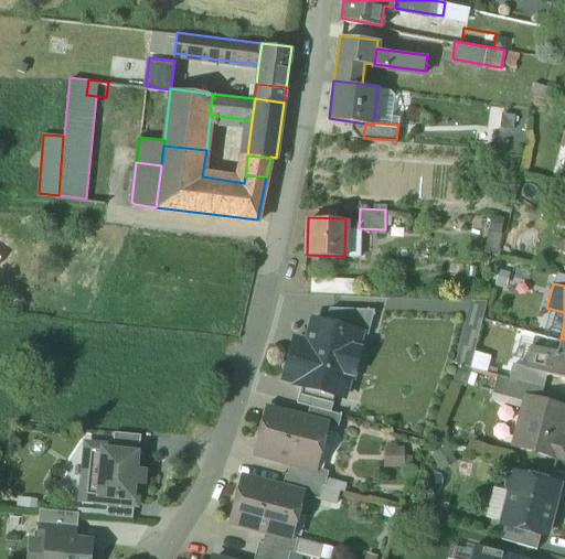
[(472,298),(457,363),(458,363),(470,366),(487,299),(472,298)]
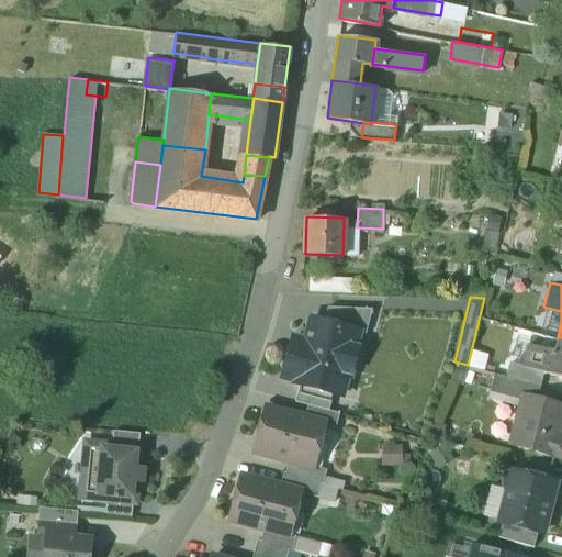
[(372,307),(327,304),(324,319),(359,329),(359,330),(366,332),(372,307)]
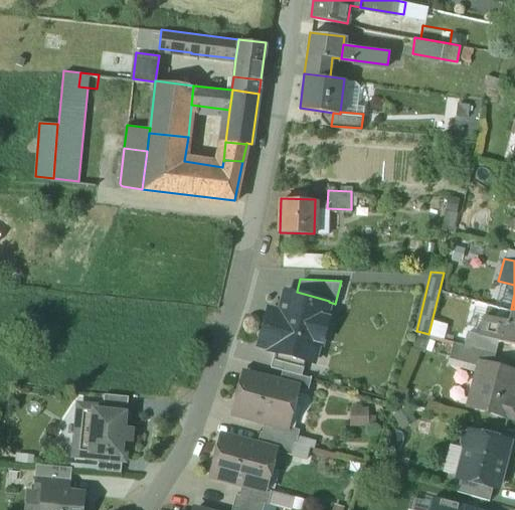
[(297,292),(285,289),(278,314),(272,318),(266,316),(259,344),(270,347),(269,349),(275,350),(305,359),(310,341),(320,343),(328,313),(326,313),(329,302),(329,301),(297,292)]
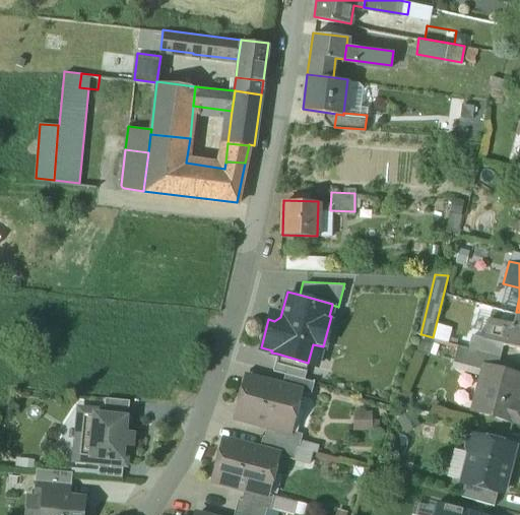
[(519,312),(516,312),(513,323),(489,317),(483,336),(482,337),(504,342),(519,346),(519,312)]
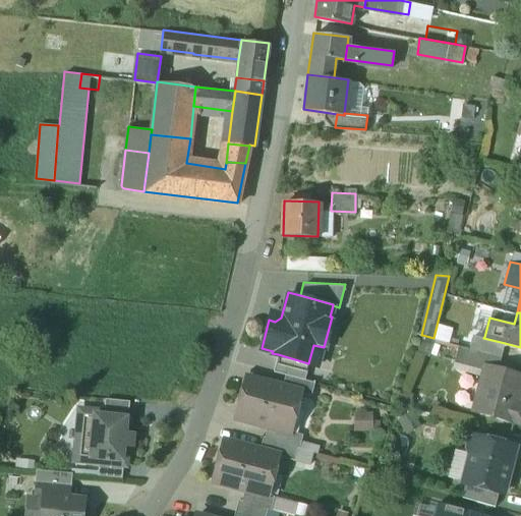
[(484,337),(472,334),(469,347),(488,352),(501,355),(505,343),(483,338),(484,337)]
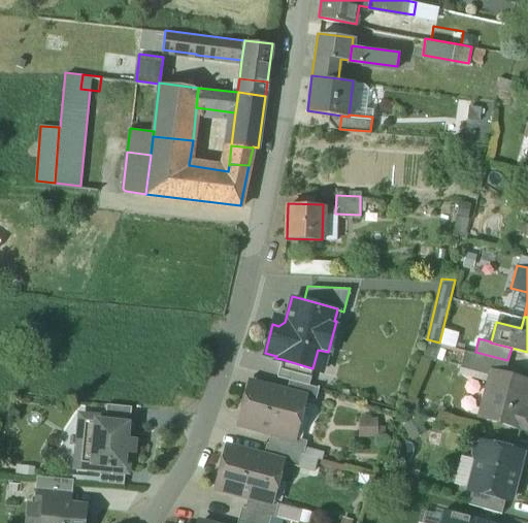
[(475,352),(464,349),(460,365),(489,373),(491,368),(492,369),(495,357),(475,352)]
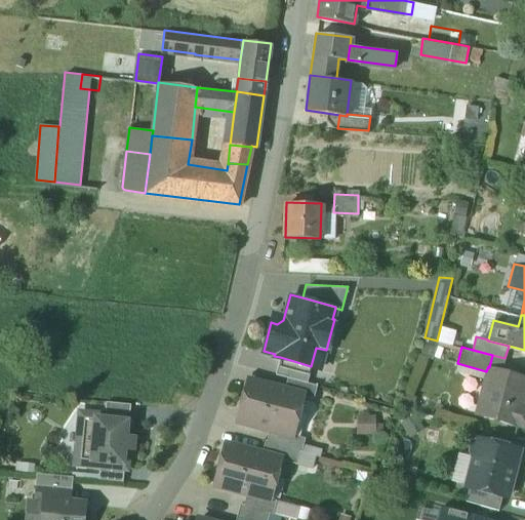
[(311,366),(280,357),(276,372),(287,375),(307,381),(311,366)]
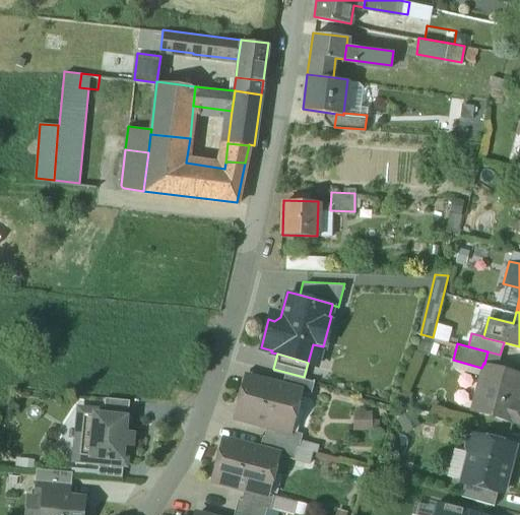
[(519,373),(484,364),(483,363),(481,368),(471,408),(519,422),(519,401),(516,400),(519,385),(519,373)]
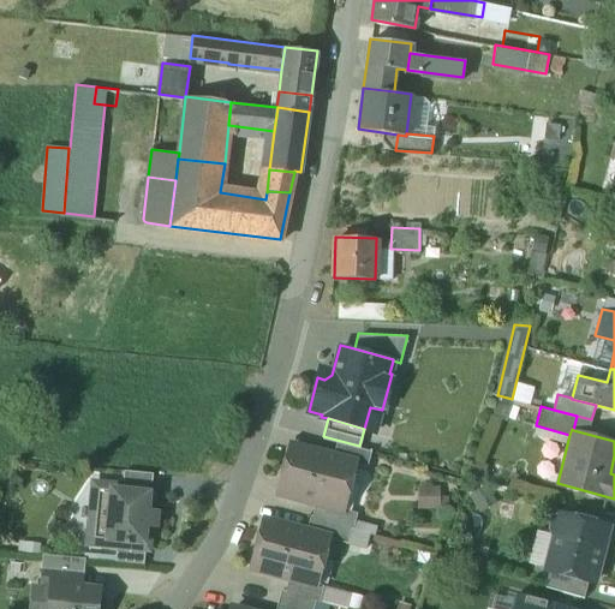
[(359,446),(336,440),(333,454),(354,460),(354,461),(368,465),(371,449),(359,446)]
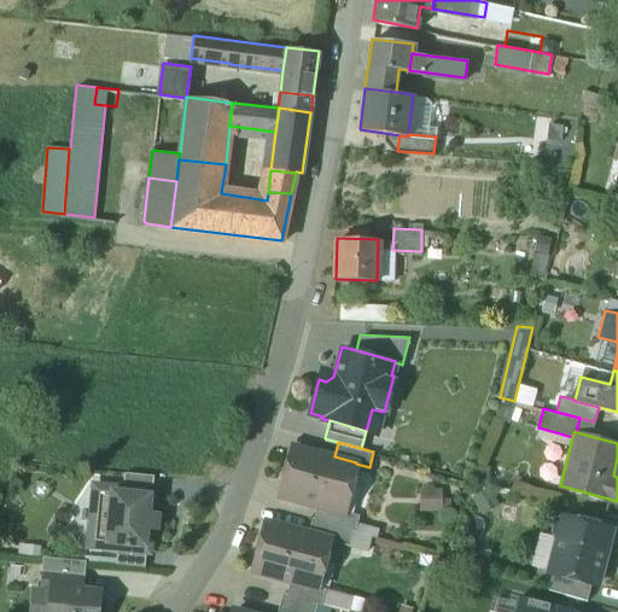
[(334,456),(292,446),(280,494),(318,503),(338,510),(339,508),(347,482),(350,483),(356,464),(356,462),(334,456)]
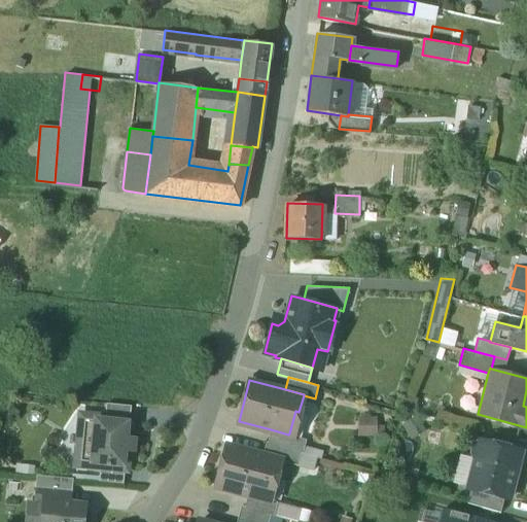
[(131,404),(106,402),(105,414),(130,417),(131,404)]
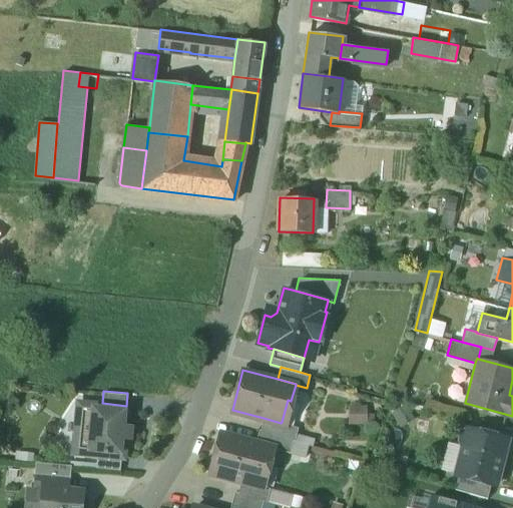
[(102,403),(78,401),(73,451),(97,454),(121,456),(123,456),(125,437),(129,437),(130,426),(126,426),(128,406),(126,406),(102,403)]
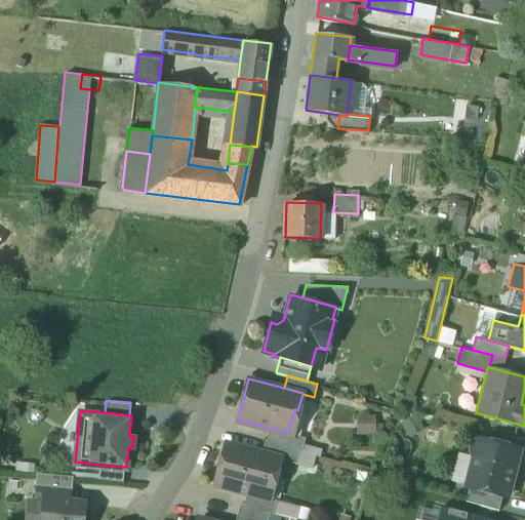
[(354,411),(354,429),(373,430),(373,411),(354,411)]
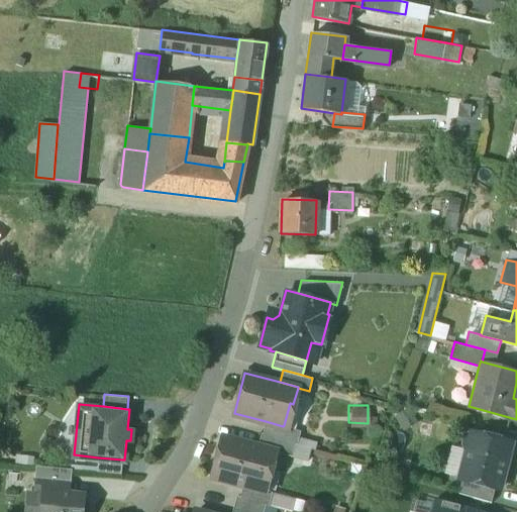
[(300,429),(284,425),(283,426),(266,421),(262,432),(262,433),(296,442),(296,443),(297,443),(300,429)]
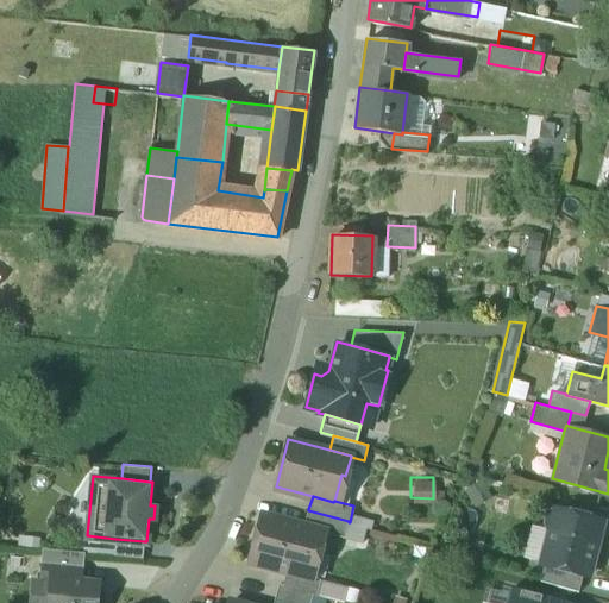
[(601,520),(556,508),(554,510),(548,514),(546,522),(550,528),(541,561),(583,572),(588,573),(601,520)]
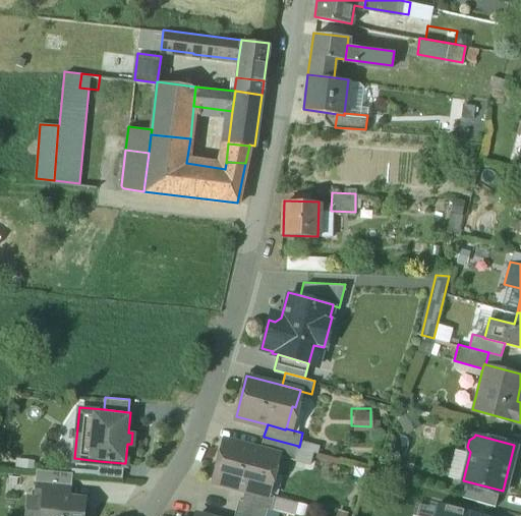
[(298,446),(264,437),(264,436),(263,436),(259,448),(278,453),(278,454),(294,459),(298,447),(298,446)]
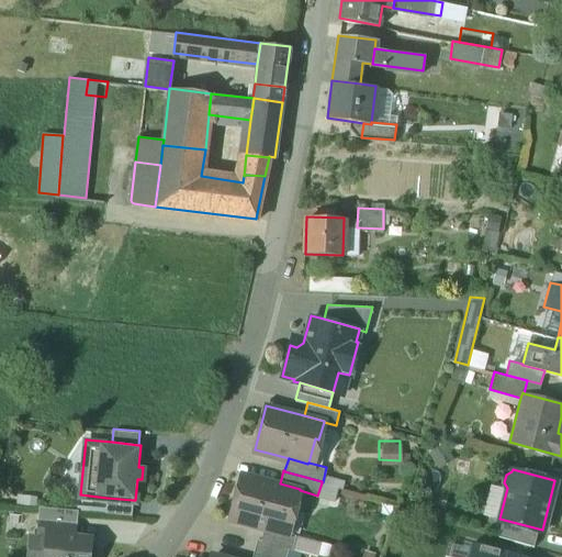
[(280,483),(242,474),(229,517),(263,527),(283,532),(284,531),(290,507),(294,508),(300,490),(300,489),(280,483)]
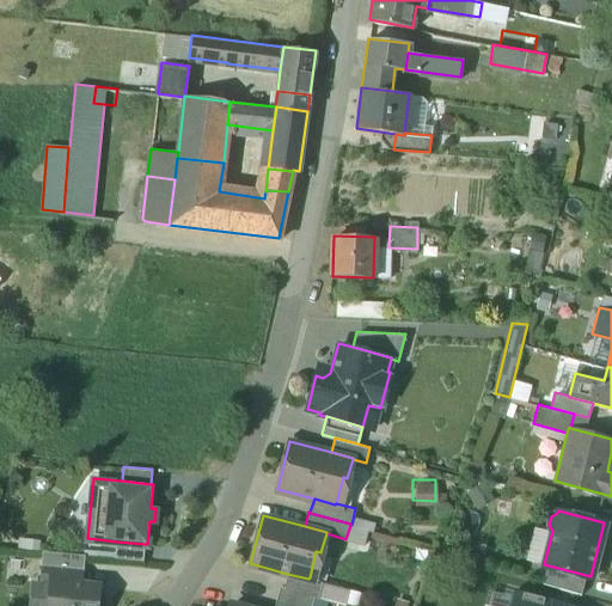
[(145,544),(116,542),(115,556),(144,559),(145,544)]
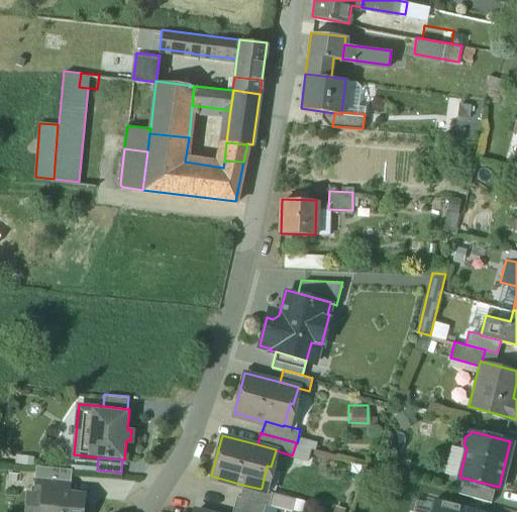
[(70,480),(34,476),(33,490),(42,491),(69,494),(69,492),(70,480)]
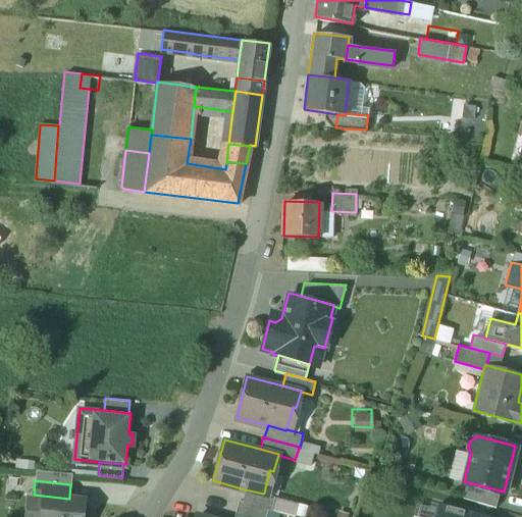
[(500,490),(466,482),(463,497),(496,506),(500,490)]
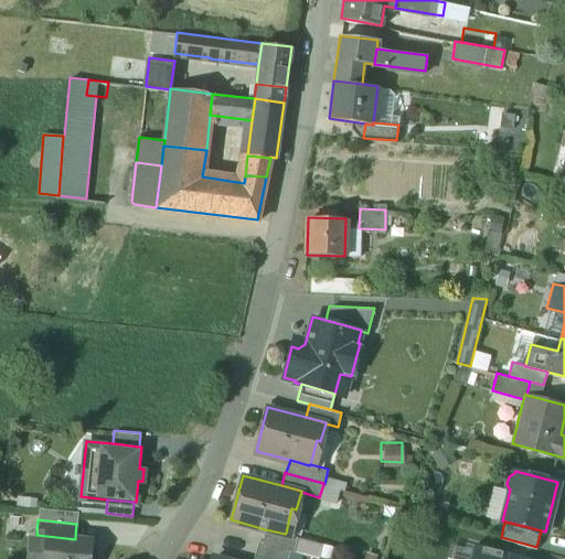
[(285,534),(265,529),(262,541),(290,549),(290,550),(294,550),(298,536),(286,533),(285,534)]
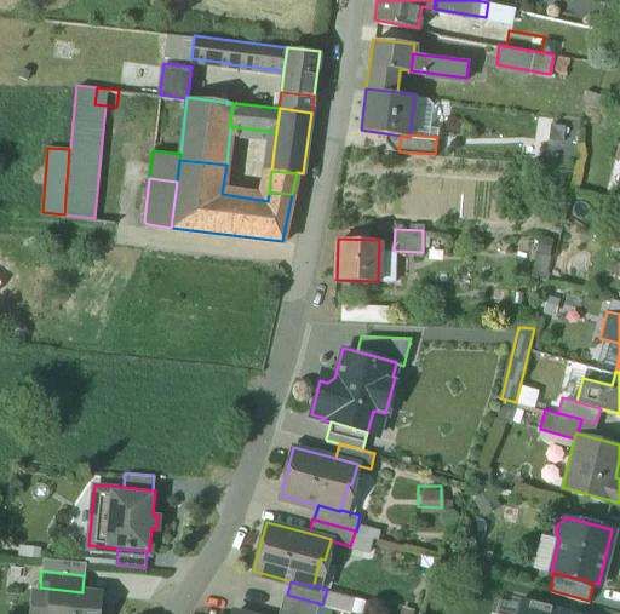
[(82,592),(51,589),(47,613),(97,613),(99,592),(82,590),(82,592)]
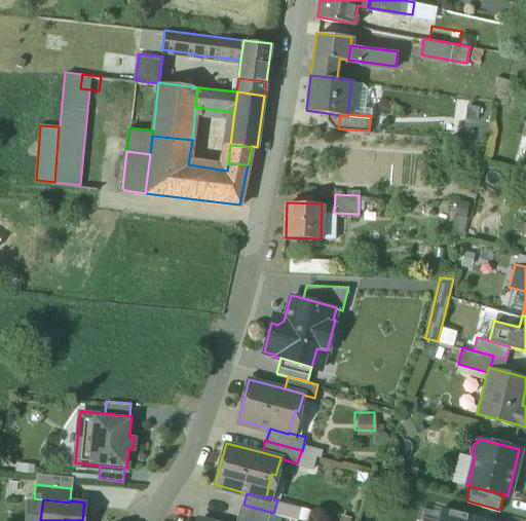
[(270,512),(243,505),(240,504),(235,520),(267,520),(270,513),(270,512)]
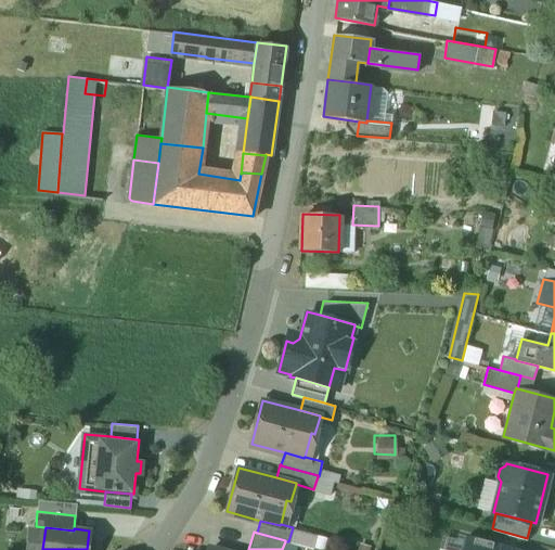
[(521,549),(465,536),(461,549),(521,549)]
